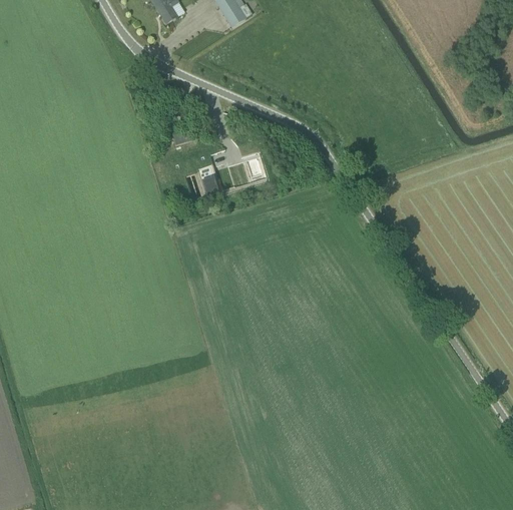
[(151,0),(166,23),(184,12),(177,0),(151,0)]
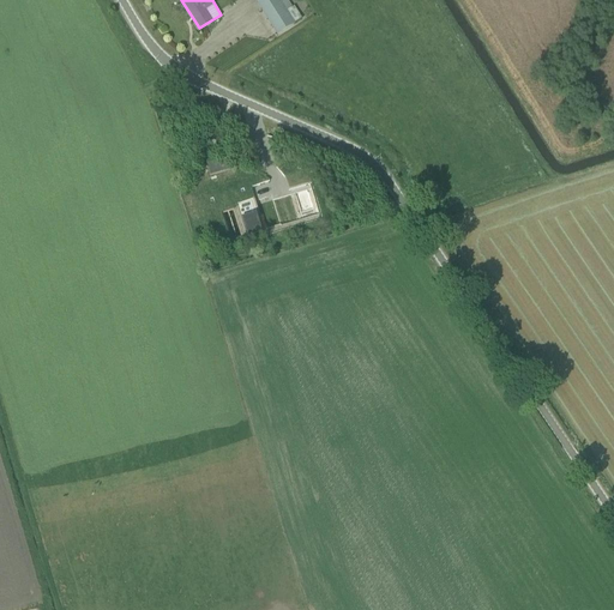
[(269,0),(270,1),(262,7),(277,31),(294,22),(286,8),(280,0),(269,0)]
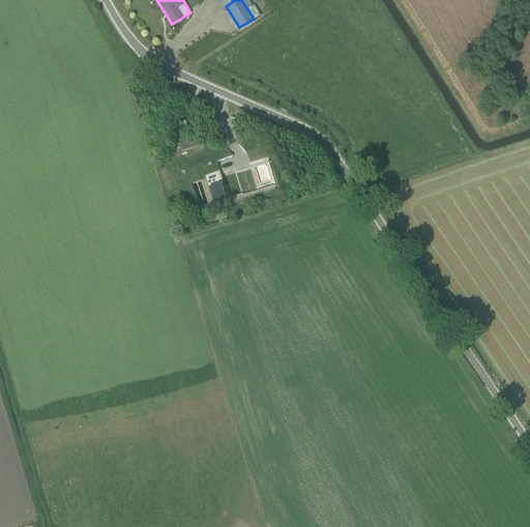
[(254,3),(246,7),(254,19),(261,13),(254,3)]
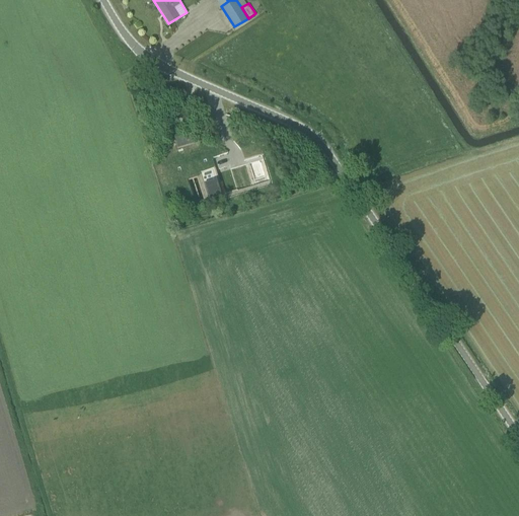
[(207,156),(170,167),(183,210),(196,206),(219,199),(225,197),(224,192),(217,167),(213,155),(212,155),(195,142),(196,142),(192,130),(174,135),(177,147),(190,144),(207,156)]
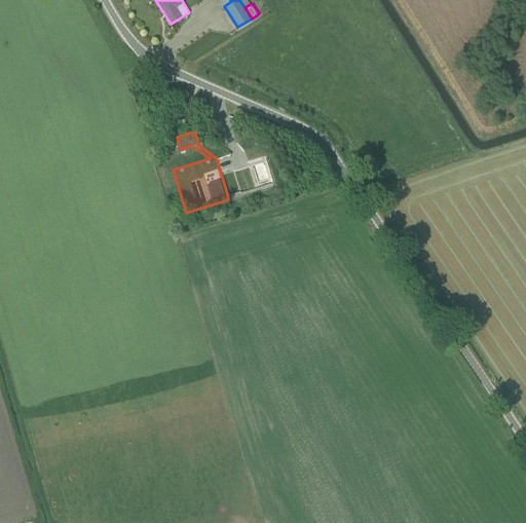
[(263,143),(245,148),(248,160),(267,155),(263,143)]
